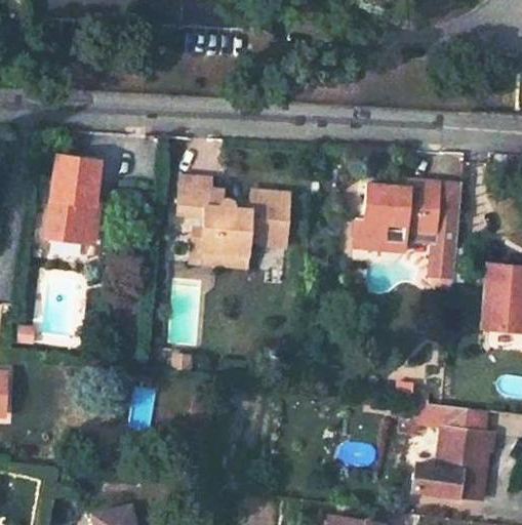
[(98,160),(58,156),(48,240),(88,245),(92,209),(98,160)]
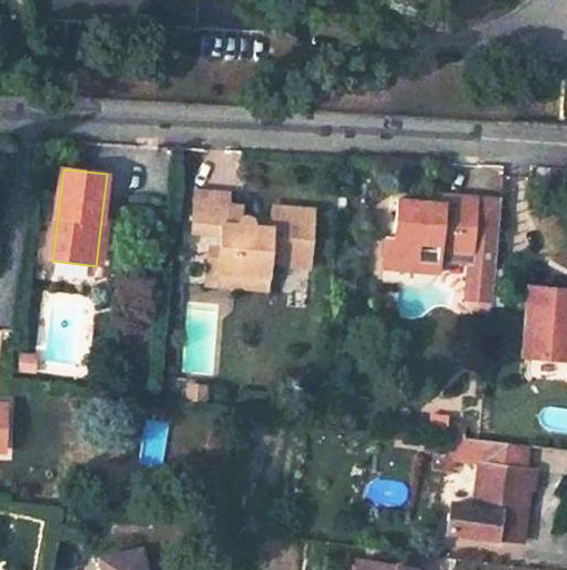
[(228,189),(194,188),(191,228),(218,231),(217,248),(216,268),(265,272),(265,262),(310,263),(313,207),(271,204),(271,215),(270,228),(251,226),(251,214),(241,213),(242,202),(227,200),(228,189)]
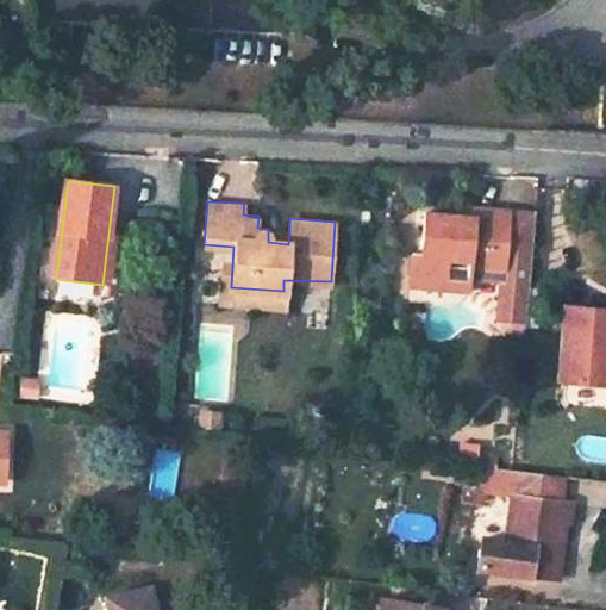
[(478,228),(504,229),(505,218),(480,215),(478,228)]
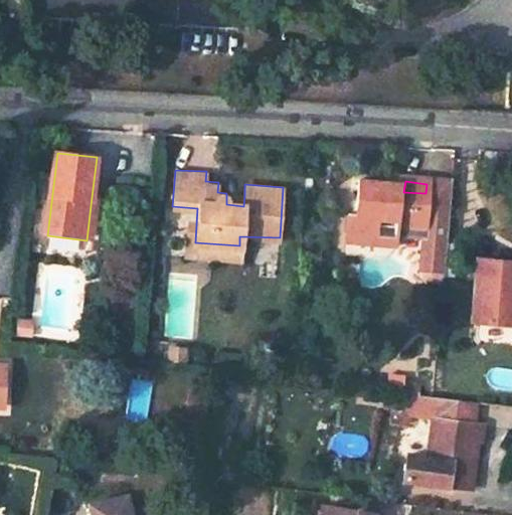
[(383,241),(434,245),(431,273),(447,274),(447,270),(454,186),(427,184),(425,193),(403,192),(368,188),(366,221),(355,220),(353,251),(382,253),(383,241)]
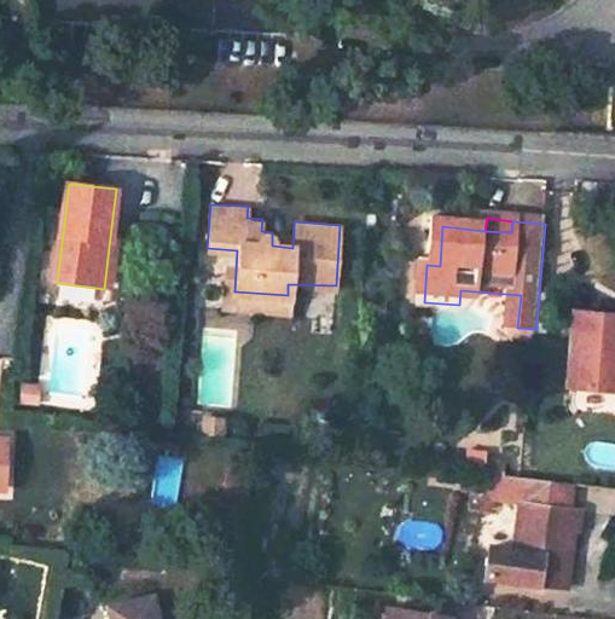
[(294,233),(272,232),(272,246),(293,248),(294,233)]
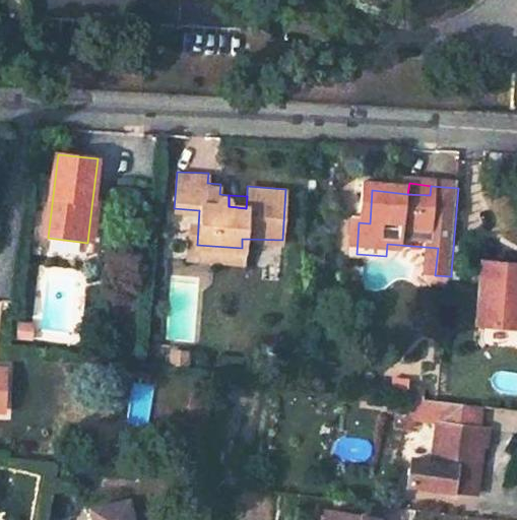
[(87,243),(97,245),(102,209),(91,207),(87,243)]
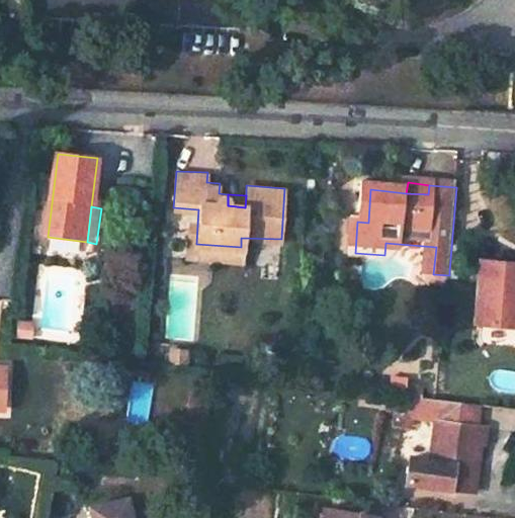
[(197,226),(186,226),(183,256),(241,262),(241,247),(196,244),(197,226)]
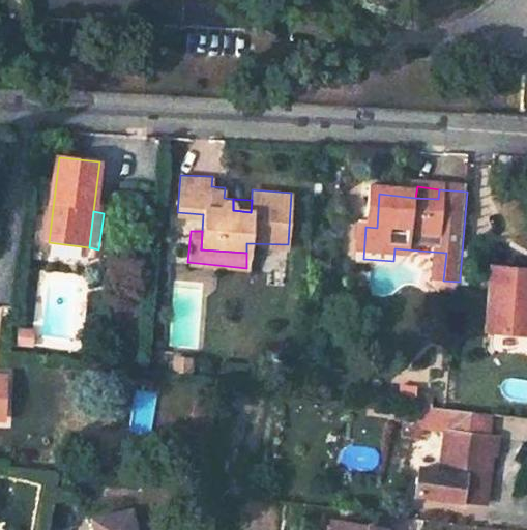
[(362,269),(411,273),(412,262),(393,261),(363,259),(362,269)]
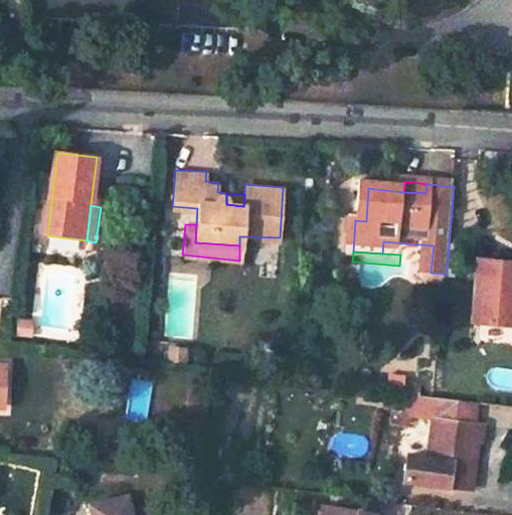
[(511,259),(476,255),(471,319),(510,322),(511,309),(511,259)]
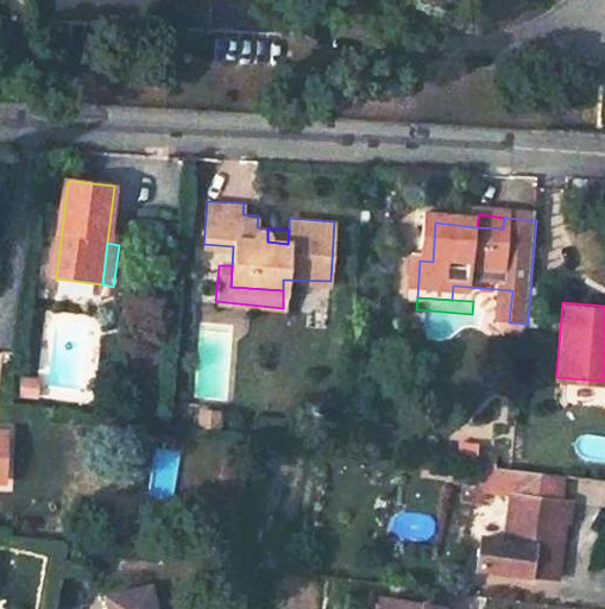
[(528,324),(509,322),(508,344),(525,345),(528,324)]
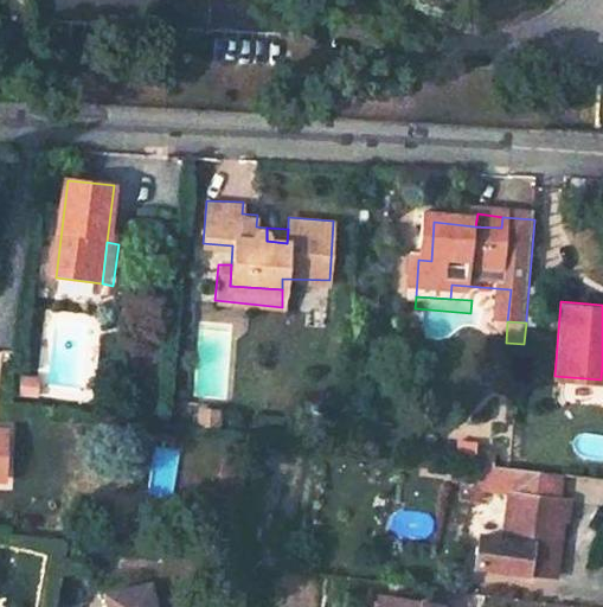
[(38,401),(40,382),(23,379),(21,398),(38,401)]
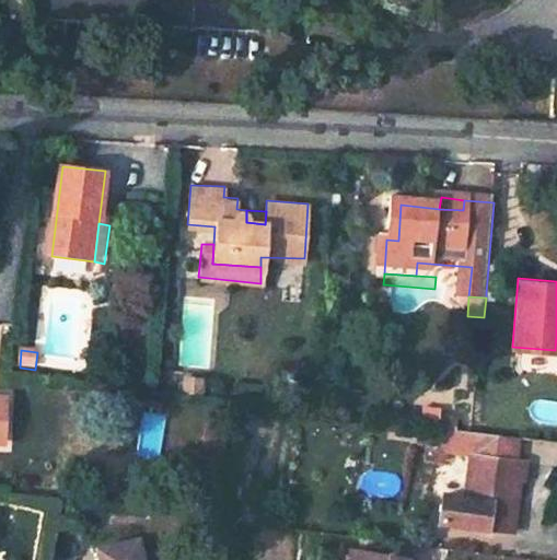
[(443,496),(441,523),(511,529),(517,476),(523,476),(525,459),(467,454),(463,498),(443,496)]
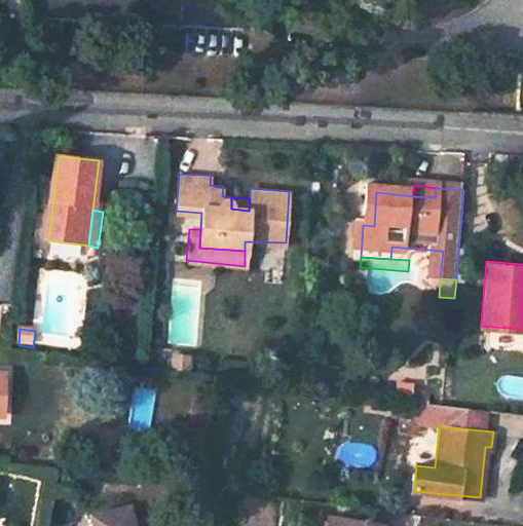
[(155,525),(155,520),(136,524),(133,510),(95,519),(96,525),(155,525)]
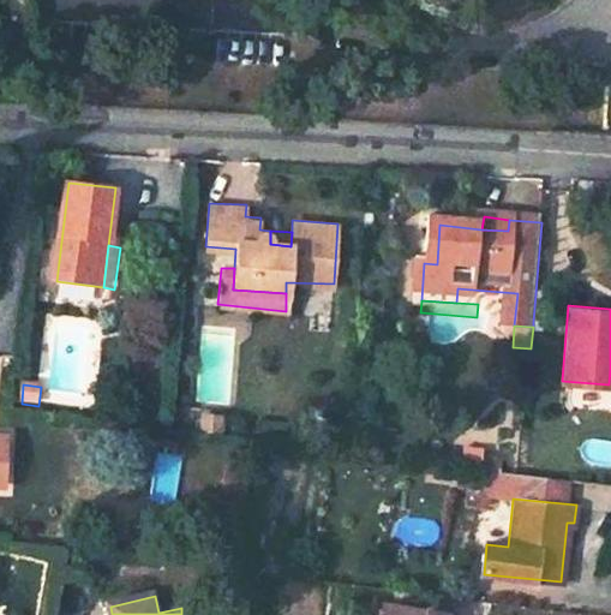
[(445,614),(447,611),(389,603),(387,614),(445,614)]
